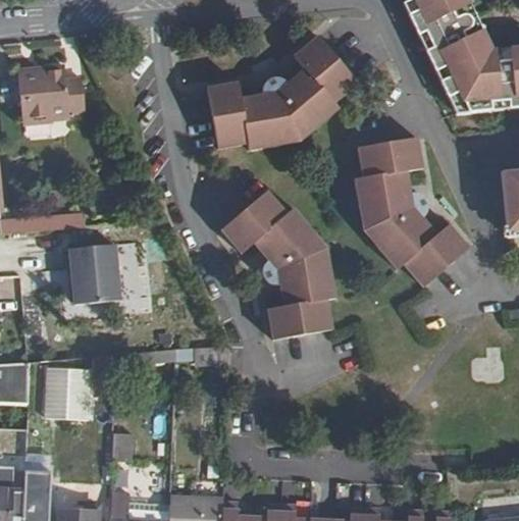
[(429,56),(449,96),(457,95),(465,112),(496,109),(495,101),(511,100),(513,108),(518,107),(518,45),(494,48),(470,0),(411,0),(403,4),(422,43),(430,40),(436,53),(429,56)]
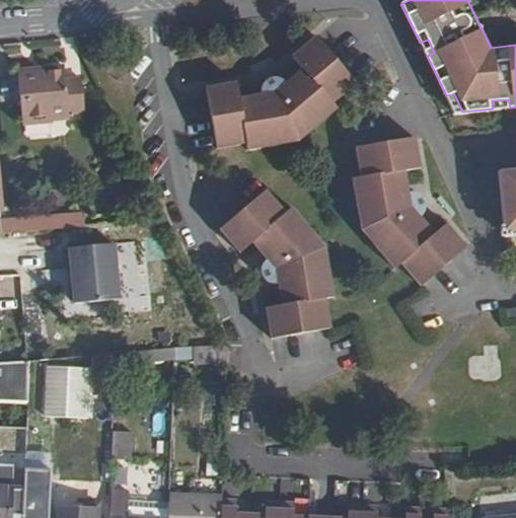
[(308,63),(289,77),(285,75),(276,74),(268,83),(268,90),(240,96),(235,81),(206,88),(220,145),(251,138),(252,145),(285,138),(285,134),(302,130),(313,119),(316,122),(341,99),(337,94),(360,73),(319,28),(296,50),(308,63)]
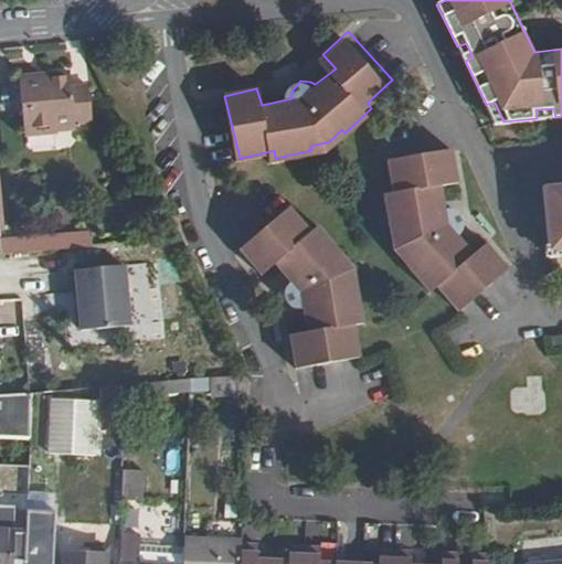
[(92,118),(88,84),(71,85),(70,70),(19,74),(23,130),(53,128),(53,121),(92,118)]
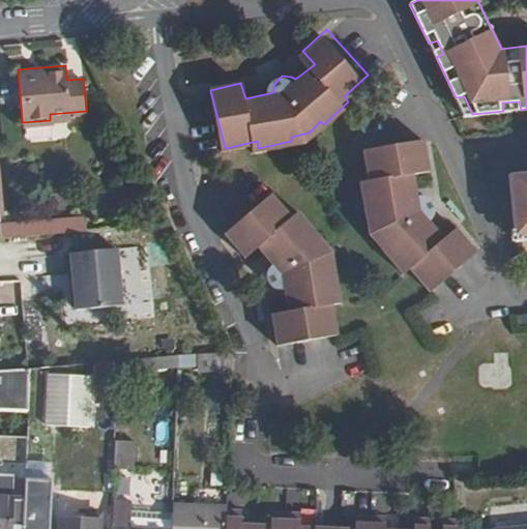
[(419,193),(413,164),(431,160),(423,130),(364,141),(370,172),(364,173),(370,206),(373,206),(375,223),(387,237),(384,240),(408,266),(413,262),(433,287),(481,247),(460,223),(446,234),(430,215),(434,212),(435,209),(435,204),(434,199),(432,196),(427,193),(419,193)]
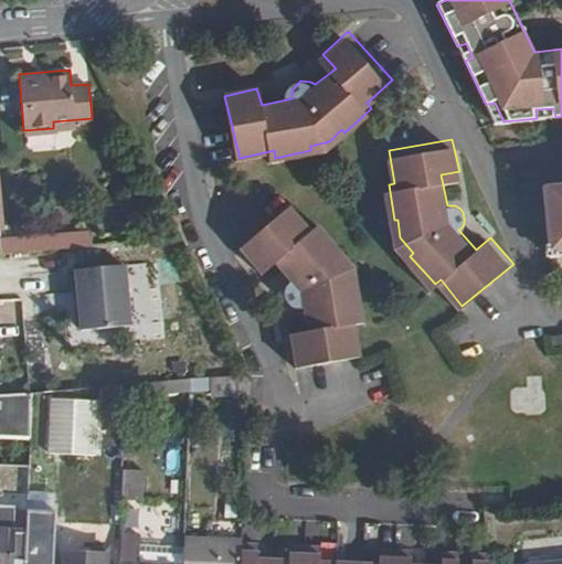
[(561,182),(548,184),(552,234),(553,237),(561,236),(561,182)]
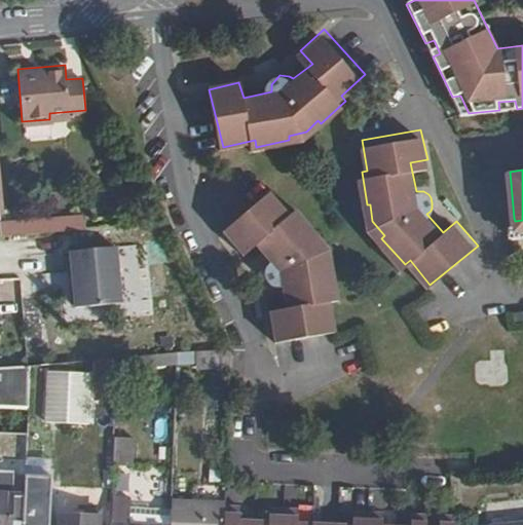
[(323,254),(319,235),(308,226),(311,222),(290,199),(286,203),(266,183),(223,226),(243,247),(253,235),(271,254),(266,259),(265,264),(267,269),(273,275),(282,275),(286,300),(269,304),(278,334),(335,320),(328,289),(334,287),(326,254),(323,254)]
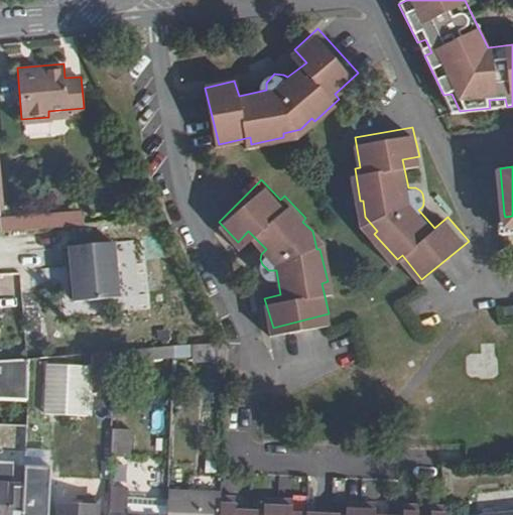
[(82,224),(81,212),(53,214),(54,227),(82,224)]
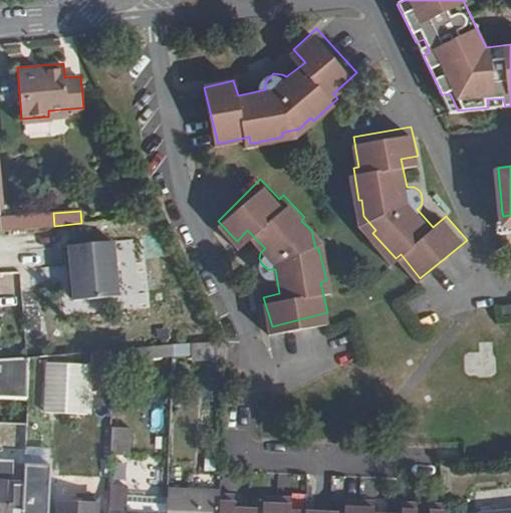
[(38,228),(37,215),(0,219),(2,231),(38,228)]
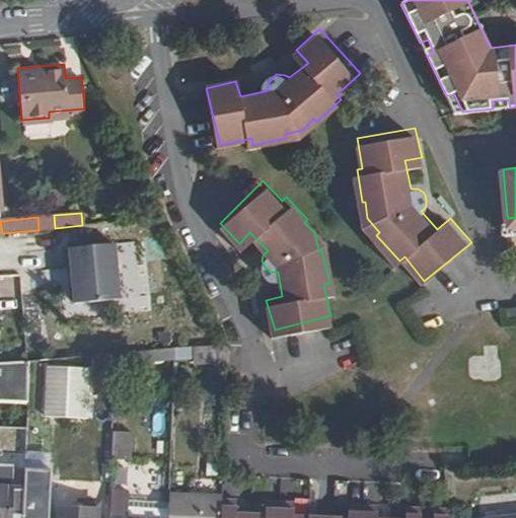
[(121,298),(116,242),(71,246),(76,302),(121,298)]
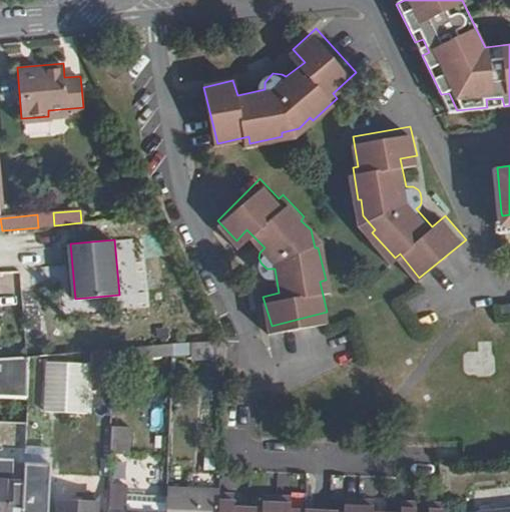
[(173,358),(173,343),(116,347),(115,361),(173,358)]
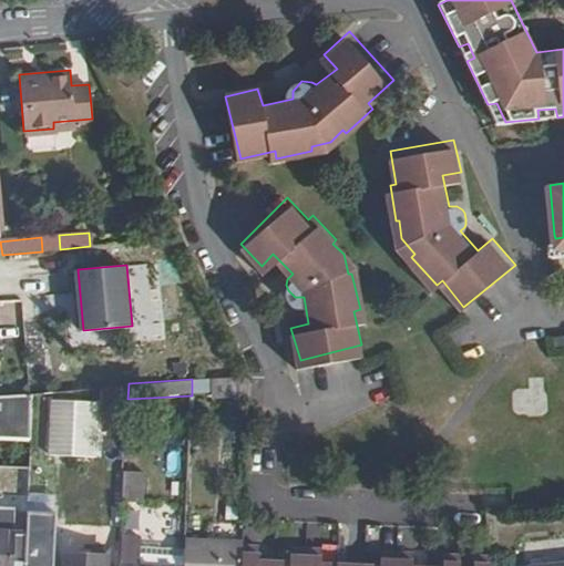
[(127,399),(129,383),(109,386),(108,413),(126,414),(127,399)]
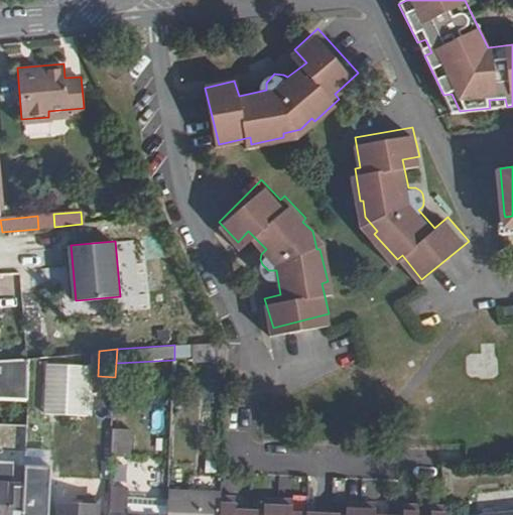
[(0,390),(29,389),(30,356),(0,357),(0,390)]
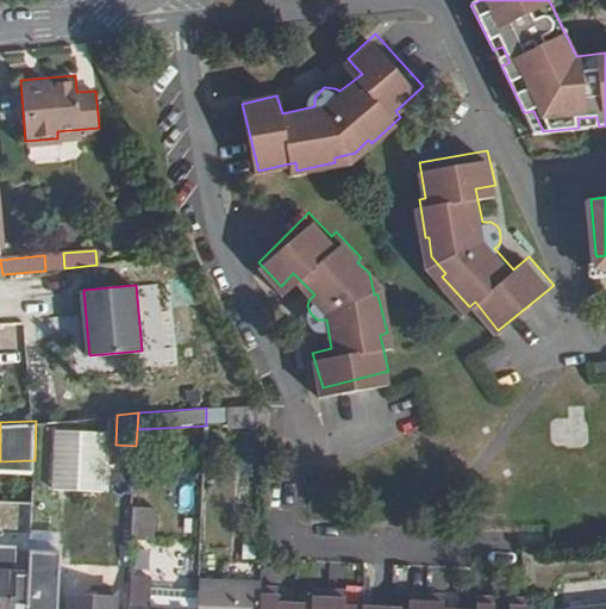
[(256,442),(257,422),(233,421),(233,442),(256,442)]
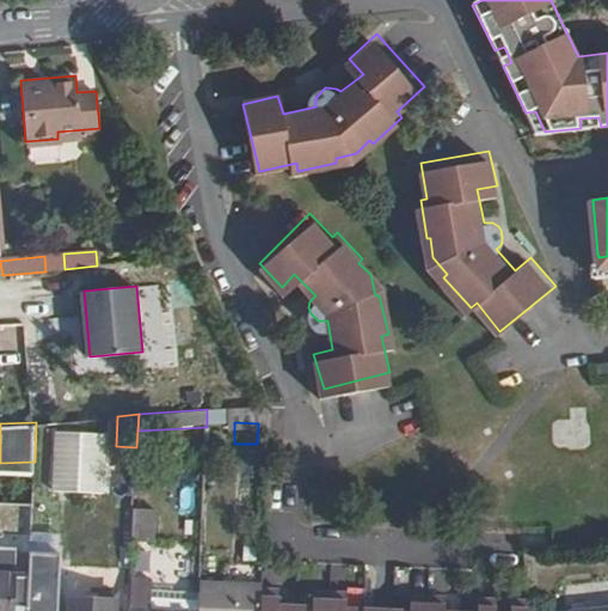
[(45,493),(98,495),(99,432),(48,429),(45,493)]
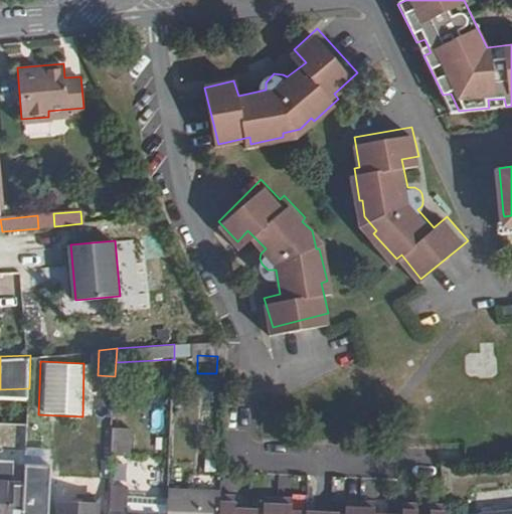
[(106,455),(126,456),(128,429),(107,427),(106,455)]
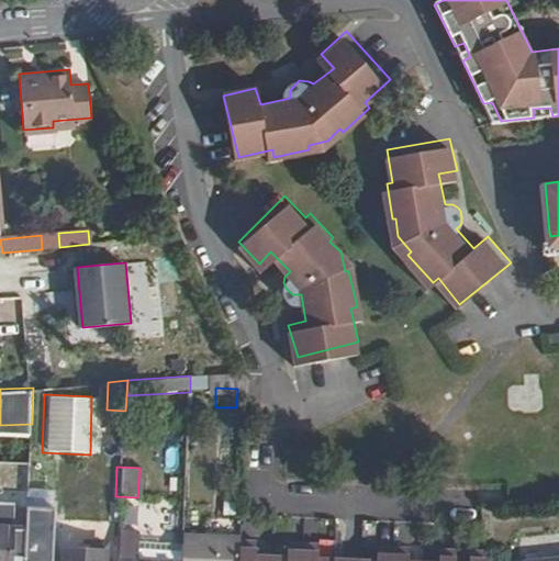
[(175,558),(178,501),(142,500),(140,557),(175,558)]
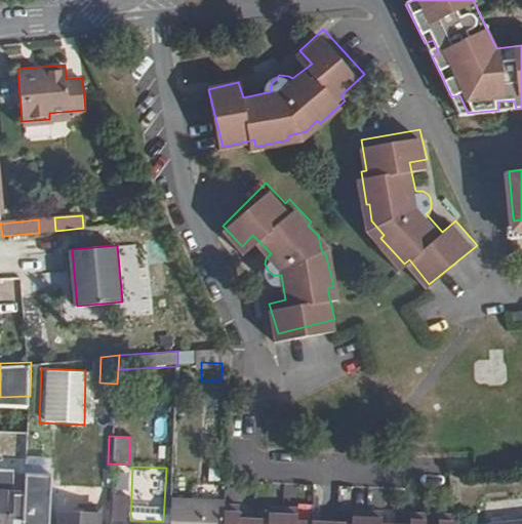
[(50,523),(53,471),(28,470),(27,493),(25,523),(50,523)]
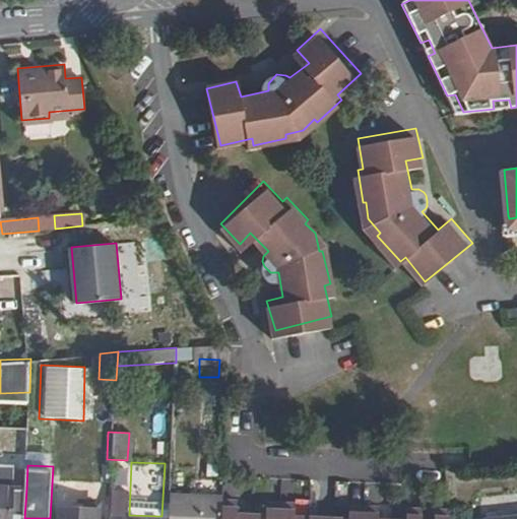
[(24,518),(26,489),(0,488),(0,518),(24,518)]
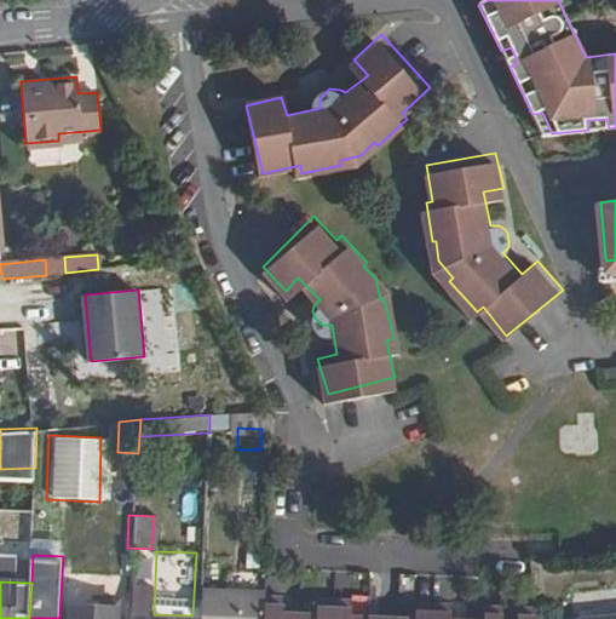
[(265,618),(266,595),(266,589),(203,586),(202,618),(265,618)]
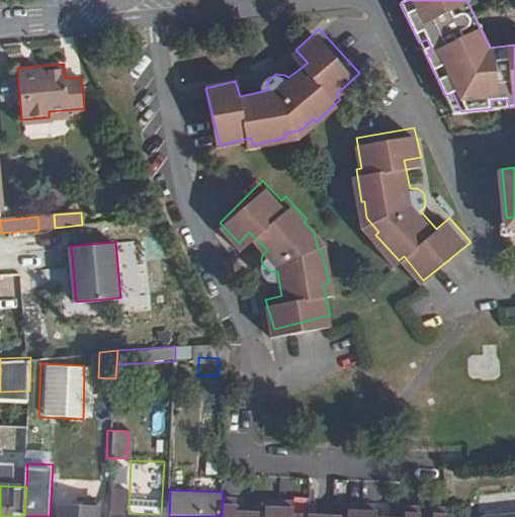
[(254,516),(254,512),(237,512),(236,497),(223,497),(222,516),(254,516)]
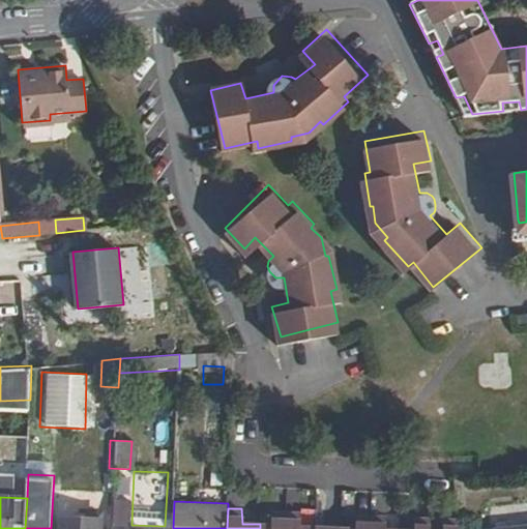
[(287,528),(289,510),(273,509),(272,524),(260,524),(260,528),(287,528)]
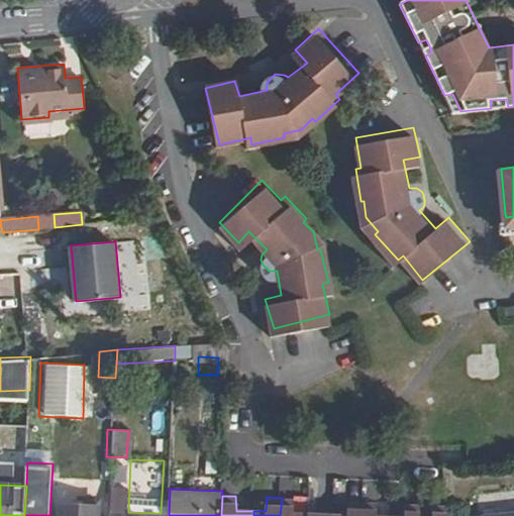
[(312,515),(313,513),(296,512),(296,499),(282,498),(280,515),(312,515)]
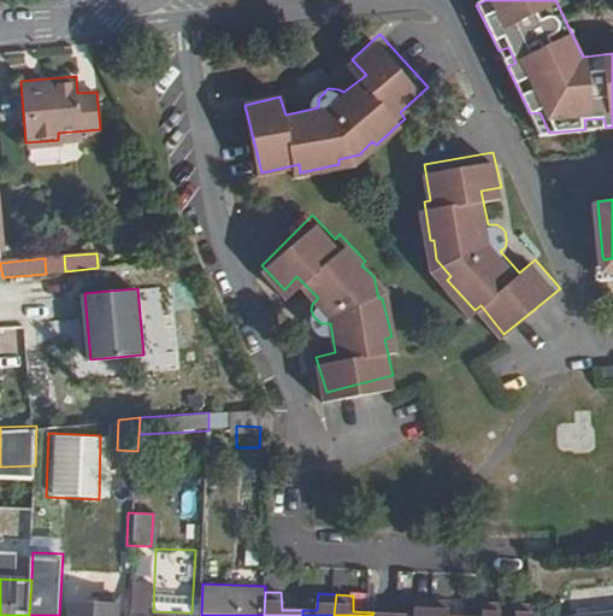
[(435,615),(436,598),(418,597),(418,614),(401,614),(400,615),(435,615)]
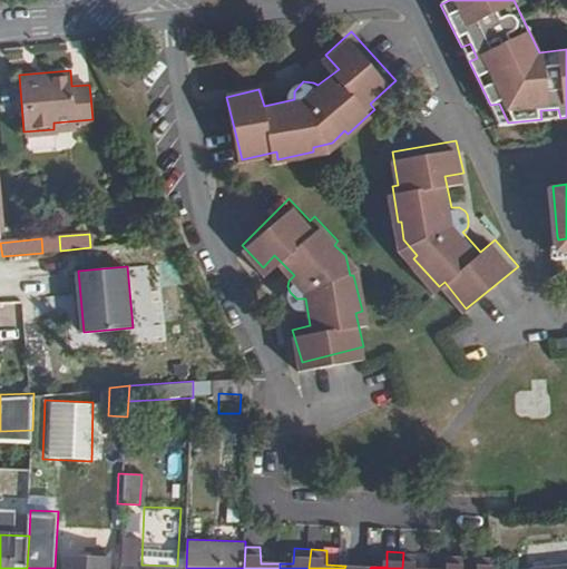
[(420,568),(420,553),(403,552),(402,568),(420,568)]
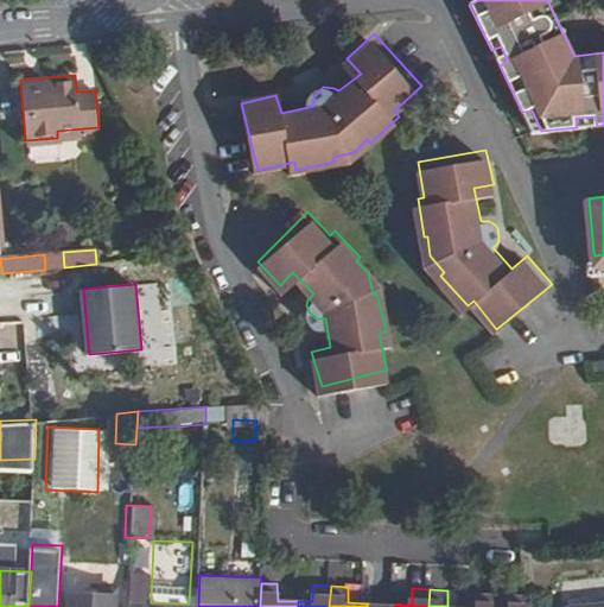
[(115,606),(116,593),(70,592),(70,606),(115,606)]
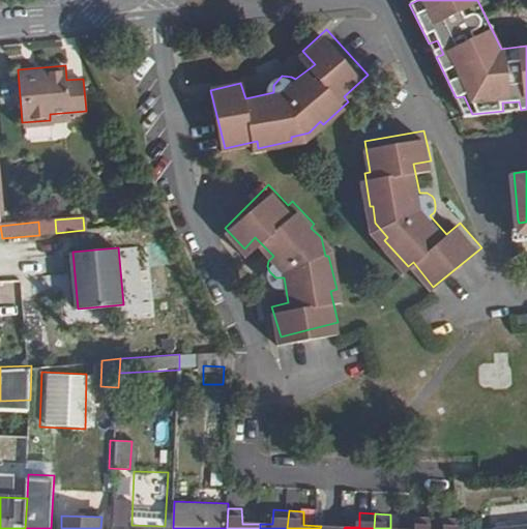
[(433,528),(434,517),(419,516),(420,528),(433,528)]
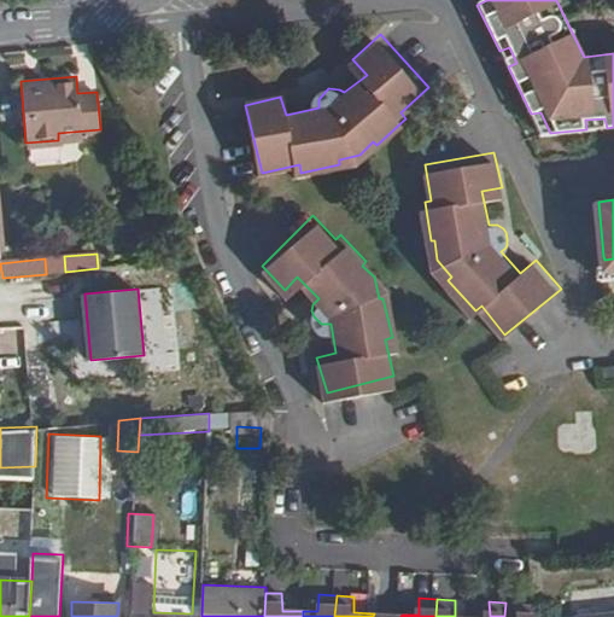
[(537,616),(536,604),(519,603),(519,616),(507,616),(507,603),(506,603),(504,616),(537,616)]
